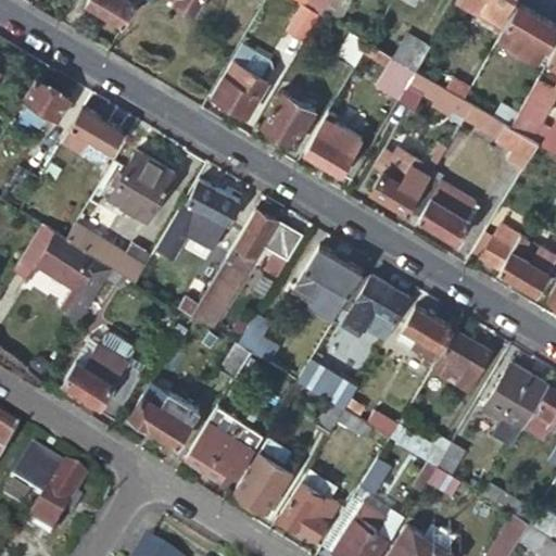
[(90,0),(125,20),(136,0),(90,0)]
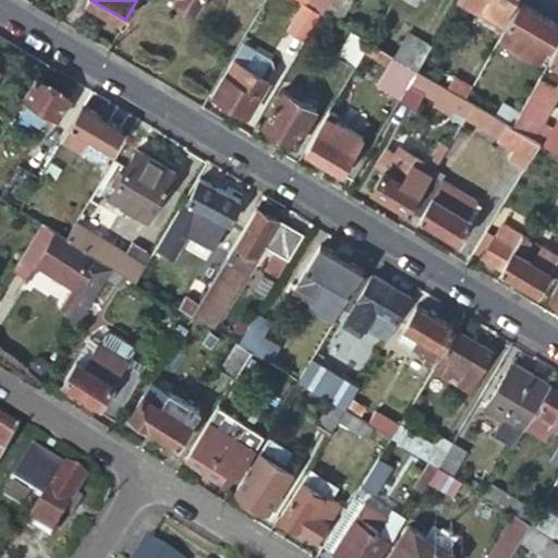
[(271,0),(289,10),(294,0),(271,0)]
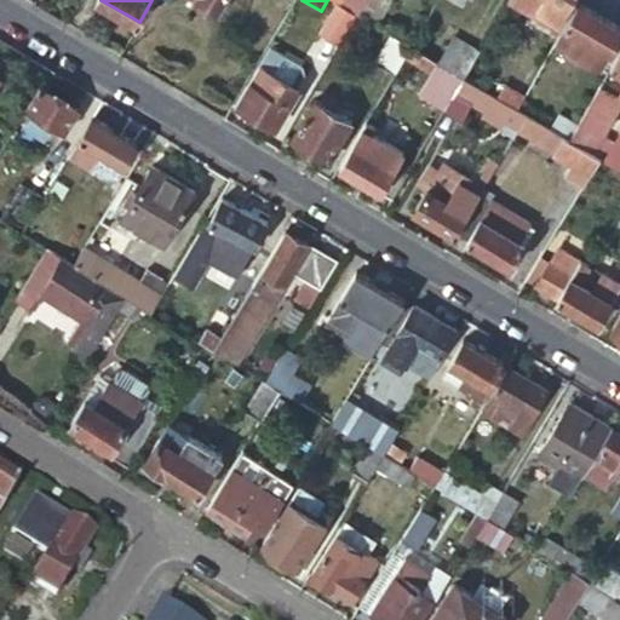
[(510,0),(510,1),(556,28),(567,10),(566,9),(570,0),(510,0)]
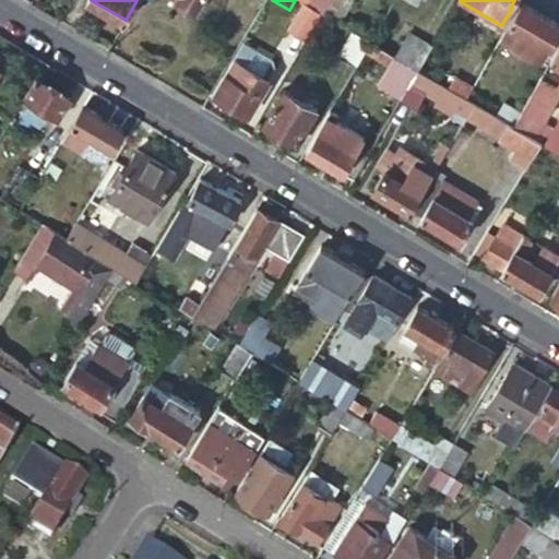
[(523,2),(519,0),(514,0),(510,8),(511,9),(501,25),(508,28),(523,2)]
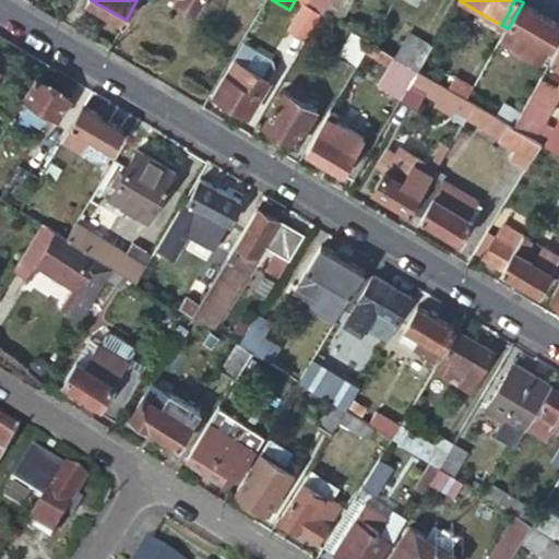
[(558,34),(558,23),(523,2),(508,28),(503,36),(537,56),(544,60),(554,45),(558,34)]
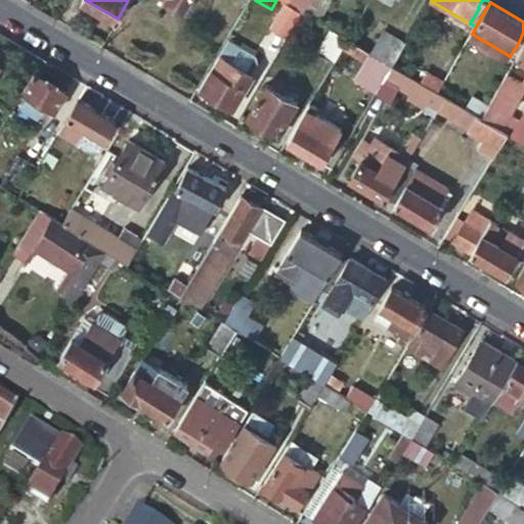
[(274,29),(288,36),(302,12),(290,4),(274,29)]
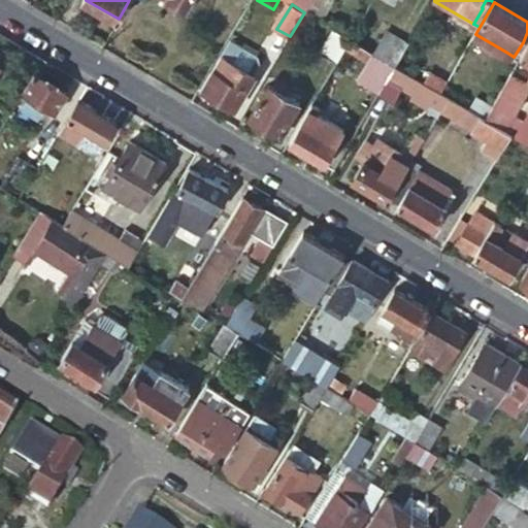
[(350,38),(333,28),(319,52),(335,62),(345,45),(350,38)]
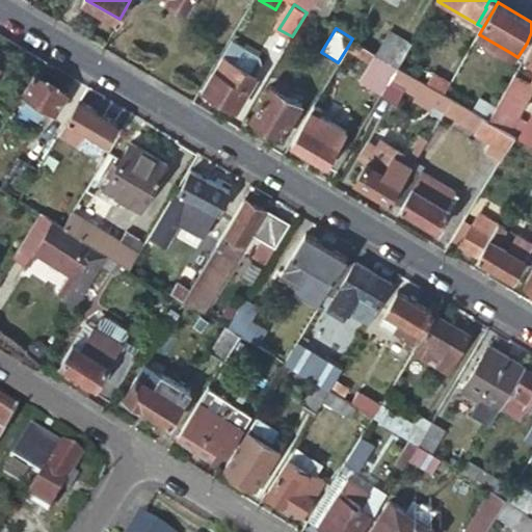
[(387,35),(376,52),(399,65),(413,44),(398,36),(396,41),(387,35)]
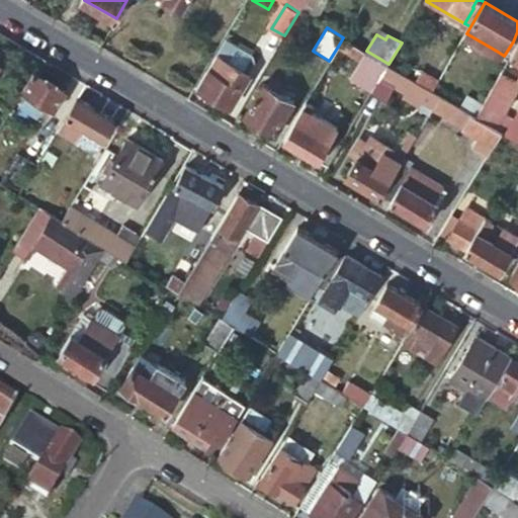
[(366,51),(343,37),(339,45),(361,59),(358,64),(380,78),(389,64),(366,51)]
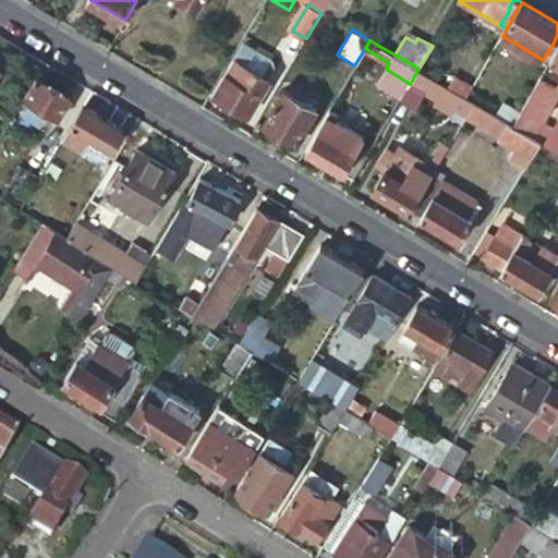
[(271,60),(243,43),(214,92),(249,113),(269,80),(267,77),(274,68),(271,60)]
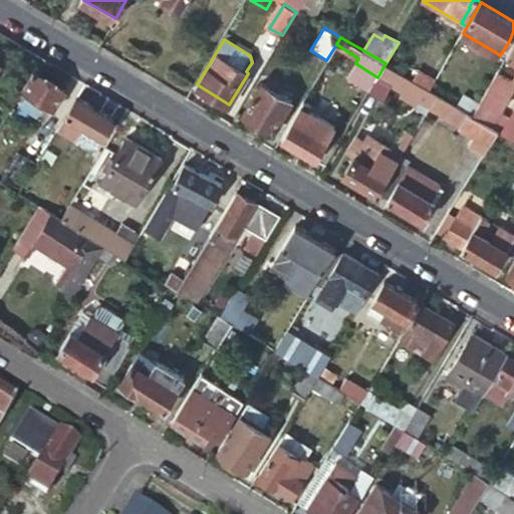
[(513,40),(505,56),(513,61),(513,40)]
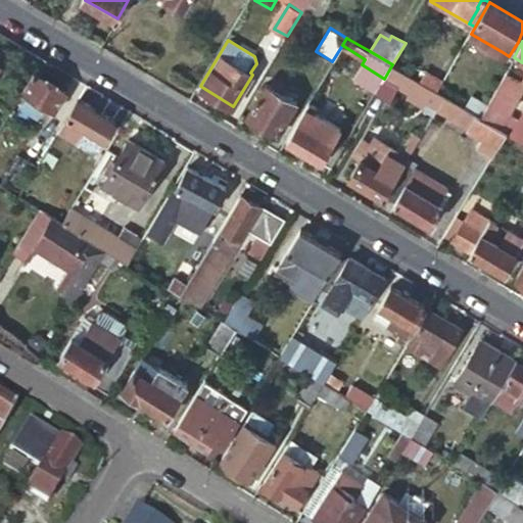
[(439,109),(447,96),(438,90),(423,82),(392,64),(384,79),(378,88),(393,97),(398,86),(429,104),(426,109),(435,115),(439,109)]
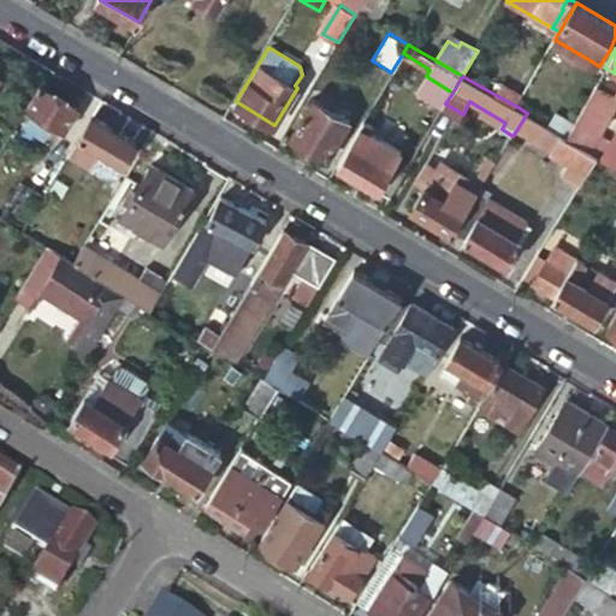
[(78,107),(41,84),(23,113),(61,136),(78,107)]
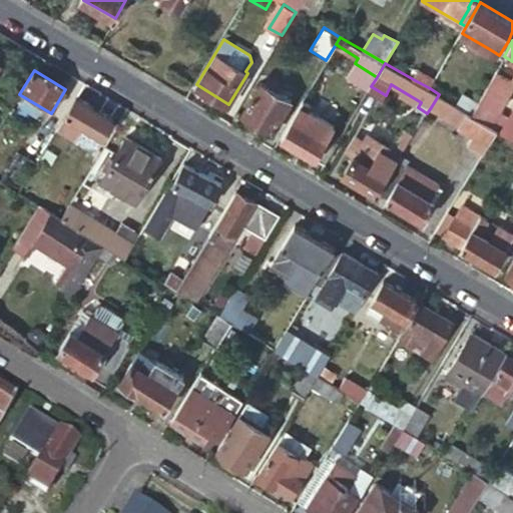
[(415,80),(430,88),(435,80),(420,71),(415,80)]
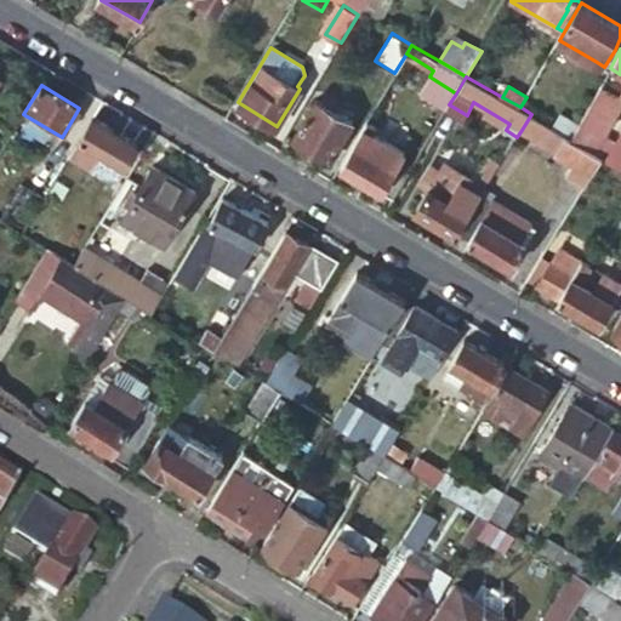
[(579,123),(570,137),(602,155),(620,166),(620,130),(614,142),(603,135),(620,101),(620,100),(599,86),(579,123)]
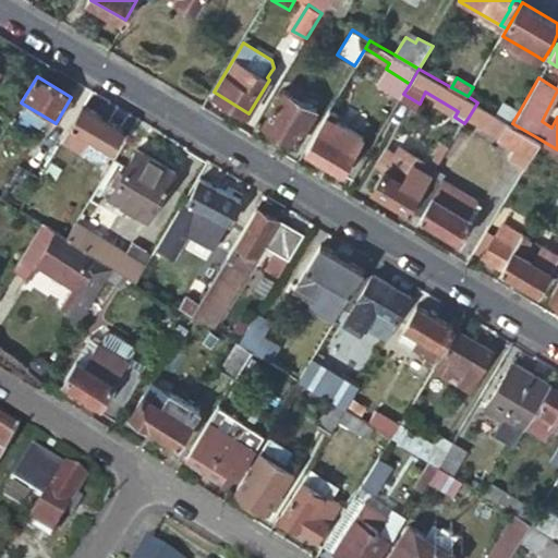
[(283,134),(296,141),(316,107),(283,88),(264,122),(275,129),(270,135),(280,141),(283,134)]
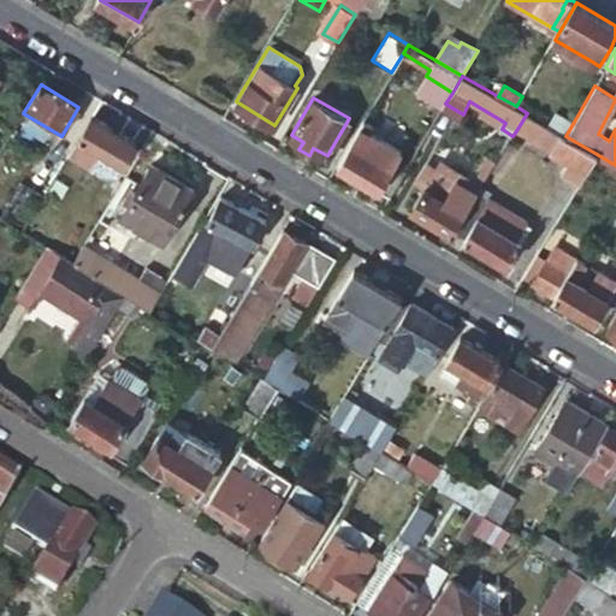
[(574,122),(555,111),(548,125),(566,136),(574,122)]
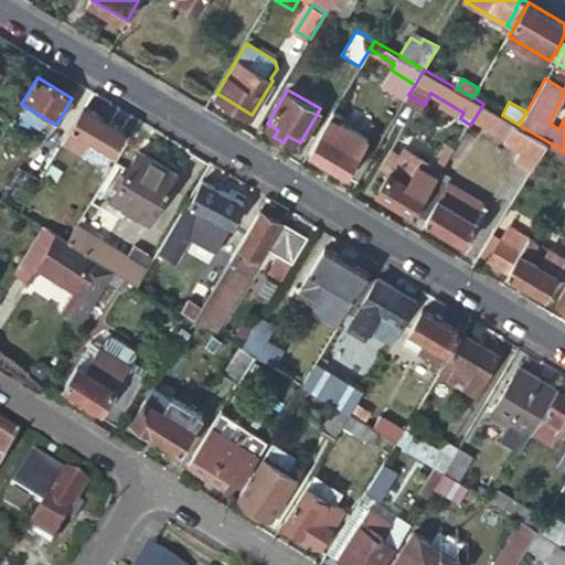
[(547,141),(519,125),(502,115),(483,104),(475,118),(503,135),(504,140),(520,150),(537,159),(547,141)]
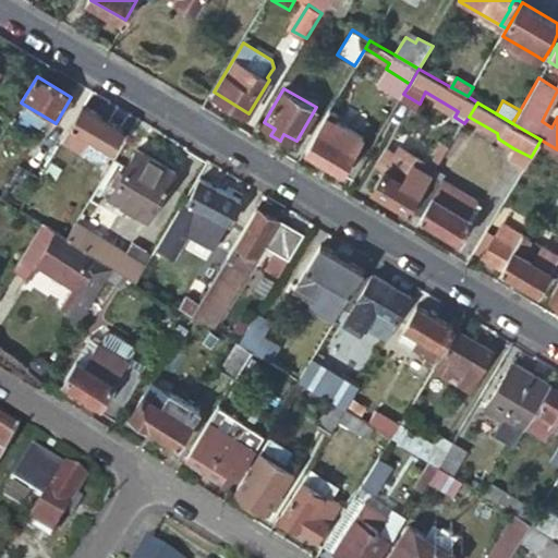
[(84,106),(63,138),(82,149),(83,146),(102,158),(109,147),(113,149),(124,130),(84,106)]
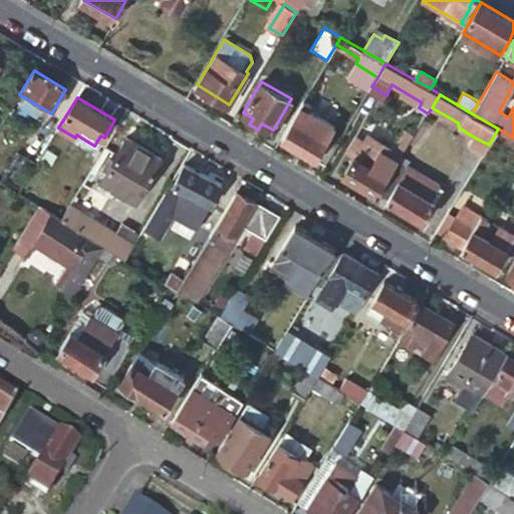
[(305,150),(326,163),(339,141),(328,135),(334,124),(311,109),(313,105),(304,99),(282,136),(294,144),(291,149),(301,156),(305,150)]
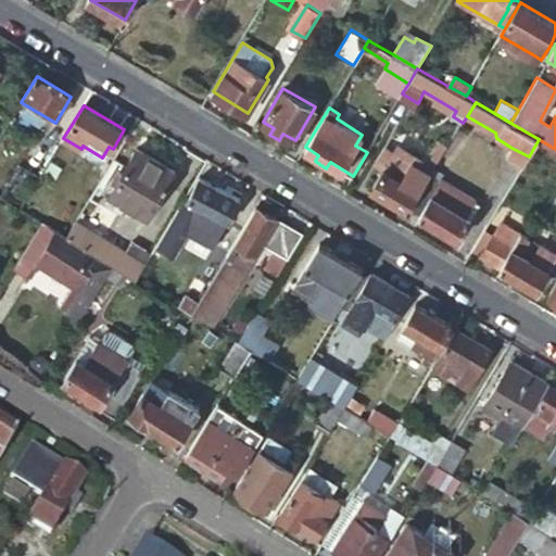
[(430,150),(442,158),(449,147),(438,140),(430,150)]
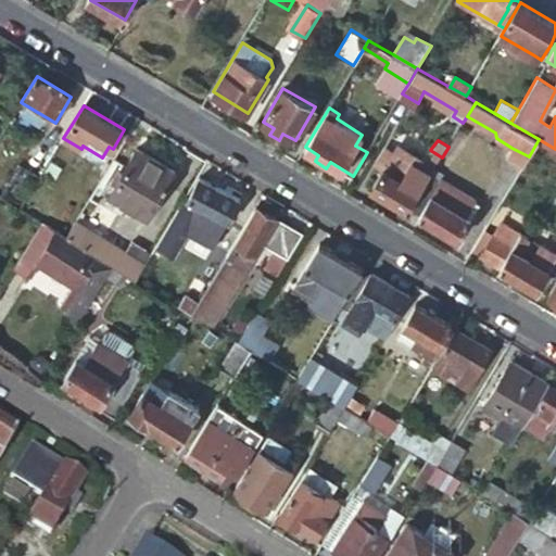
[(371,188),(409,211),(412,209),(432,174),(419,166),(424,160),(415,155),(407,151),(403,158),(389,148),(378,165),(383,168),(371,188)]
